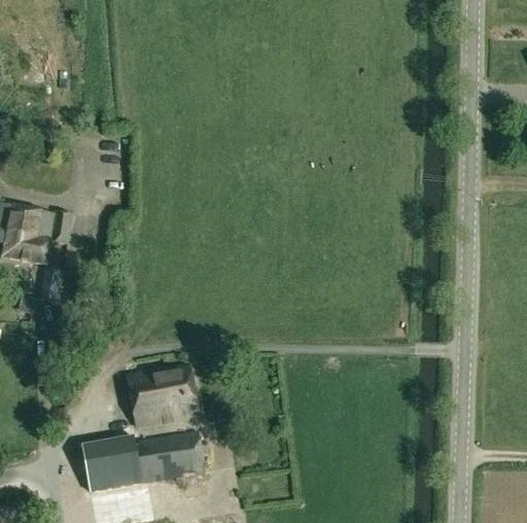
[(0,210),(0,241),(6,243),(7,242),(8,242),(10,232),(27,236),(29,225),(39,229),(39,228),(55,231),(59,213),(2,202),(0,210)]
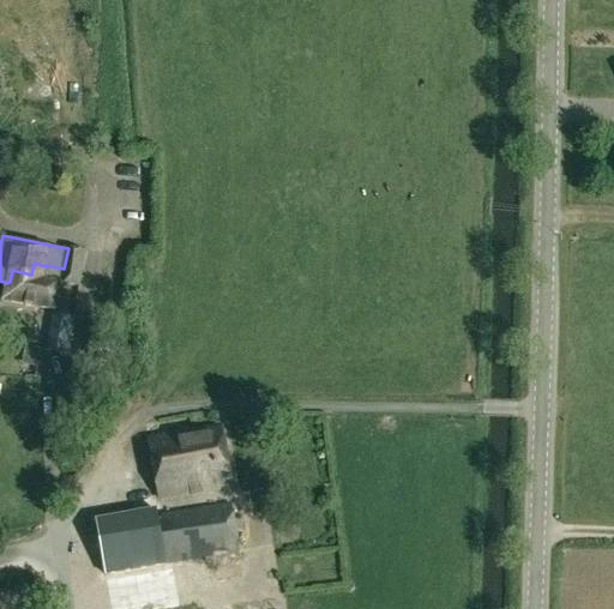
[(64,270),(64,269),(46,265),(46,266),(34,263),(31,275),(12,270),(10,282),(8,282),(7,283),(5,296),(54,307),(60,282),(80,287),(83,273),(64,270)]
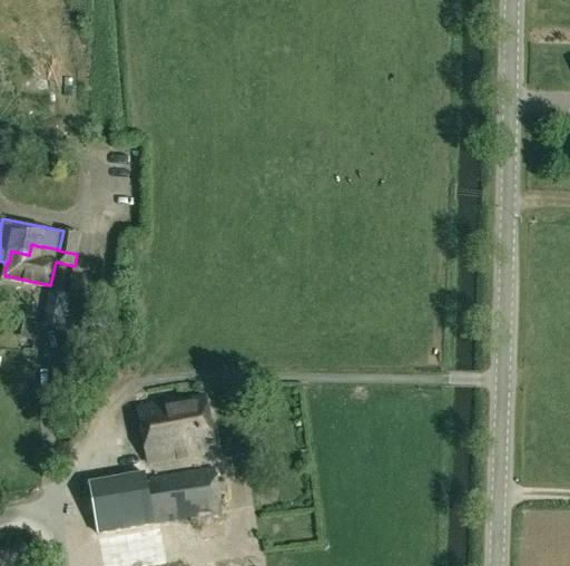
[(49,289),(42,323),(61,325),(68,291),(49,289)]
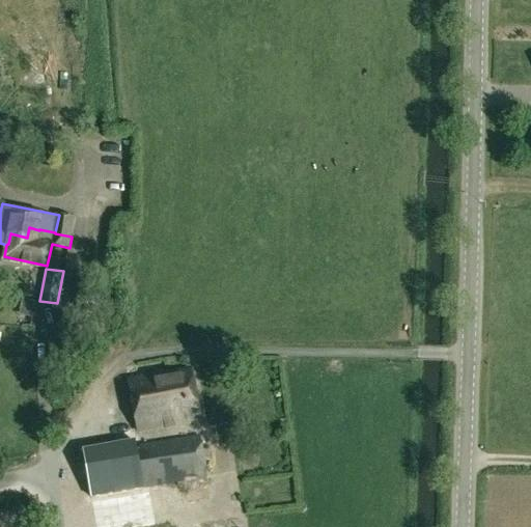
[(128,378),(137,428),(199,416),(190,365),(128,378)]
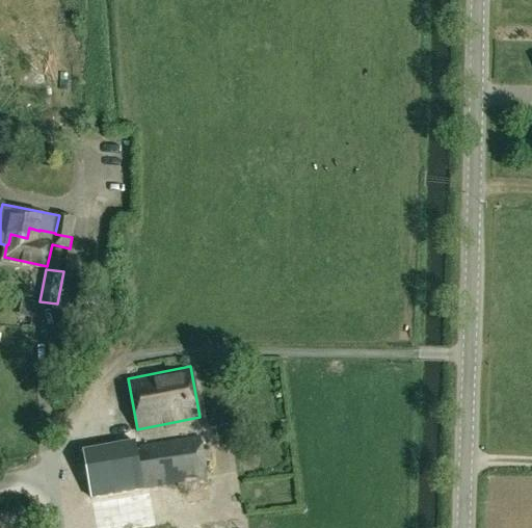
[(201,431),(136,442),(135,439),(80,448),(89,495),(208,475),(201,431)]
